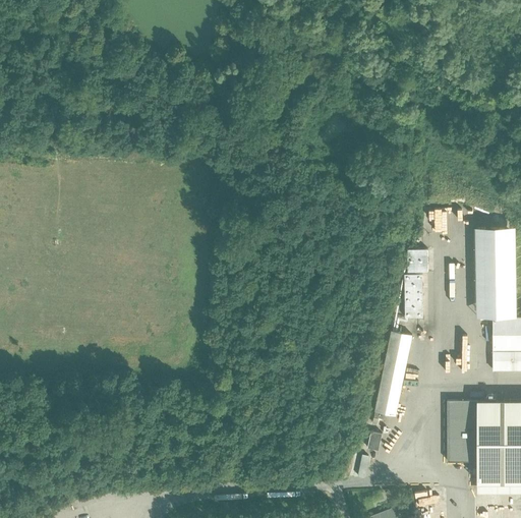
[(466,203),(440,204),(441,231),(450,230),(451,251),(465,251),(464,228),(467,228),(466,203)]
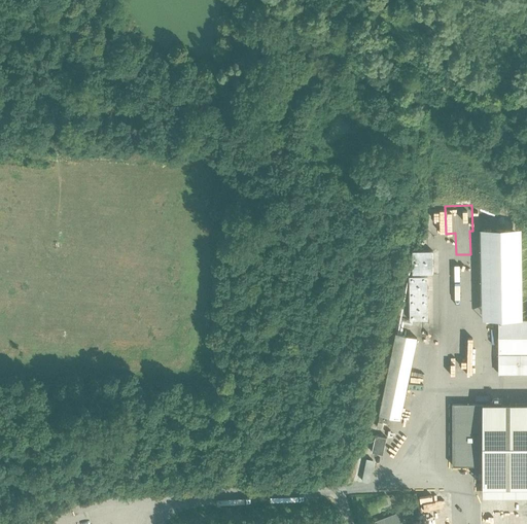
[(522,232),(480,232),(482,321),(497,321),(524,321),(522,232)]
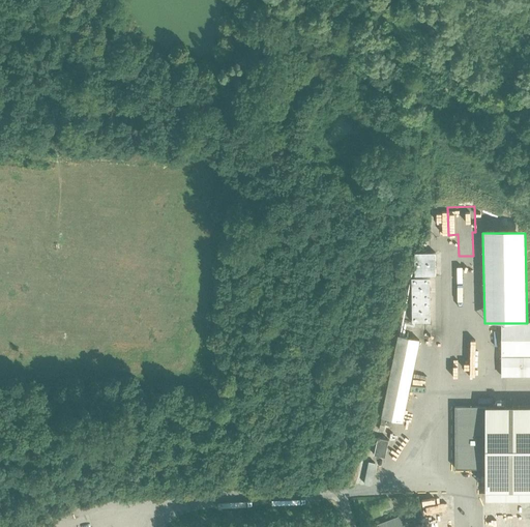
[(436,256),(415,256),(415,279),(436,279),(436,256)]
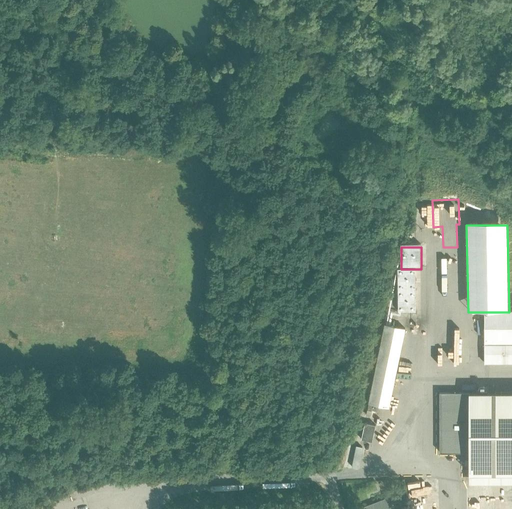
[(415,313),(415,272),(398,272),(398,313),(415,313)]
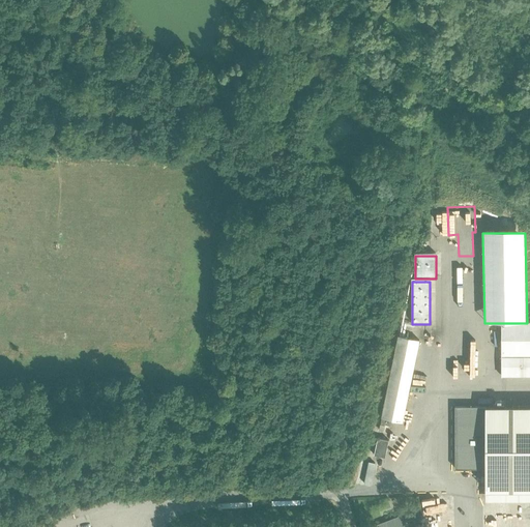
[(500,323),(500,356),(500,379),(529,379),(529,323),(527,323),(500,323)]
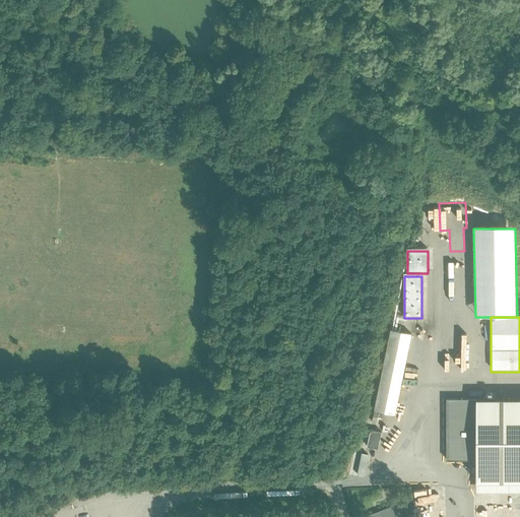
[(375,410),(394,414),(410,335),(391,331),(375,410)]
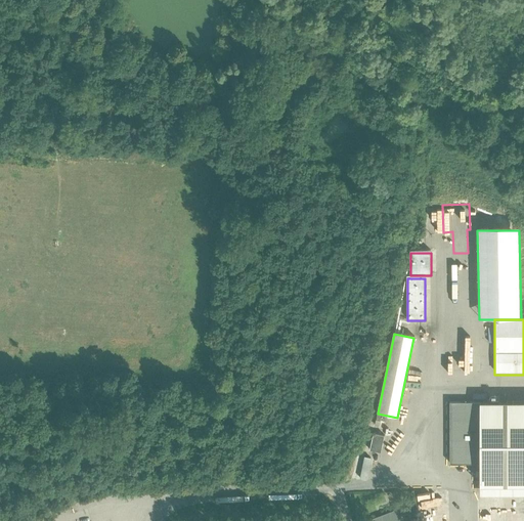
[(430,363),(429,375),(427,375),(426,380),(436,381),(438,356),(431,356),(431,363),(430,363)]
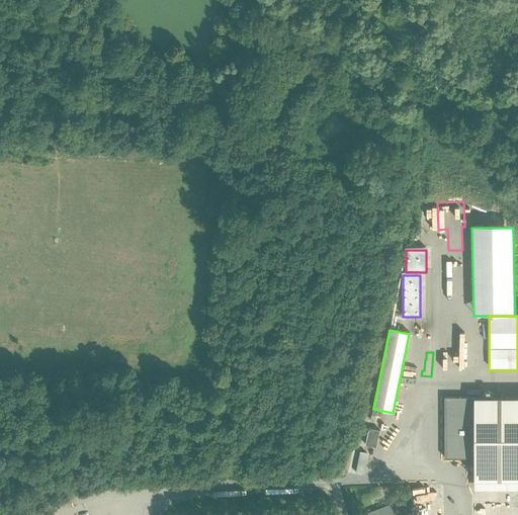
[(517,479),(517,397),(444,397),(445,461),(476,461),(476,479),(517,479)]
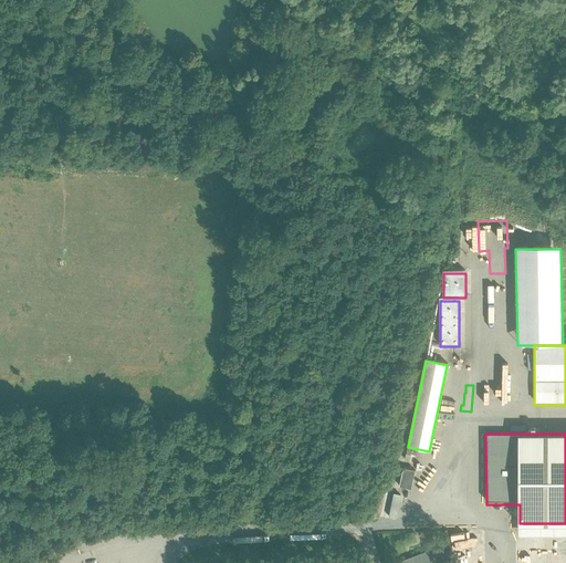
[(398,488),(410,490),(413,471),(401,469),(398,488)]
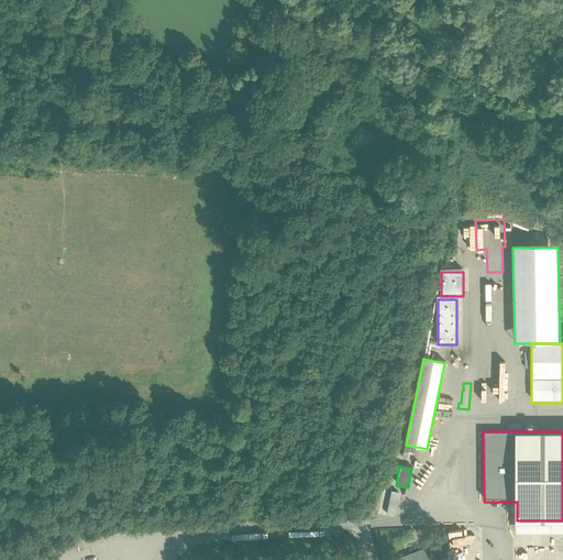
[(434,559),(430,547),(397,559),(434,559)]
